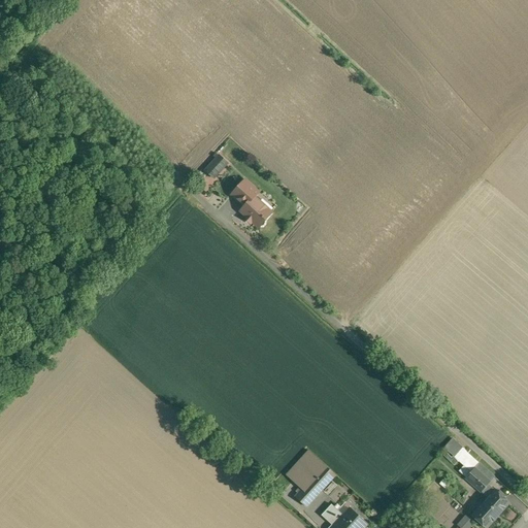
[(219,155),(205,170),(215,178),(228,163),(219,155)]
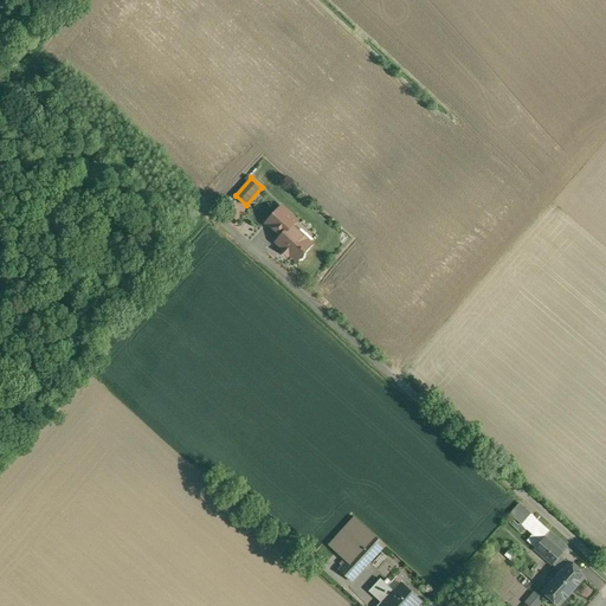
[(266,224),(282,237),(291,226),(292,226),(297,221),(282,207),(266,224)]
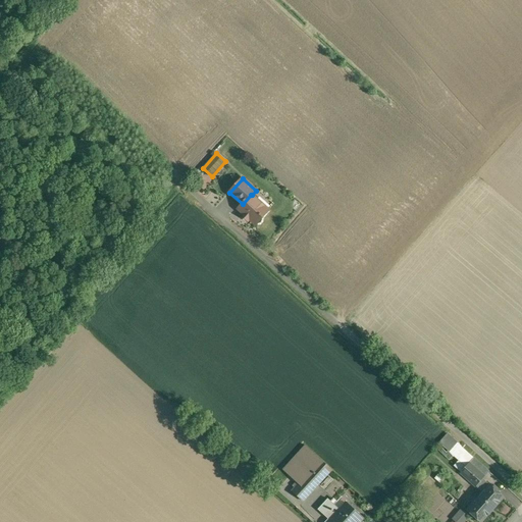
[(245,214),(243,216),(248,220),(250,218),(257,224),(258,223),(260,223),(262,221),(262,218),(269,211),(252,195),(251,195),(243,204),(239,208),(245,214)]
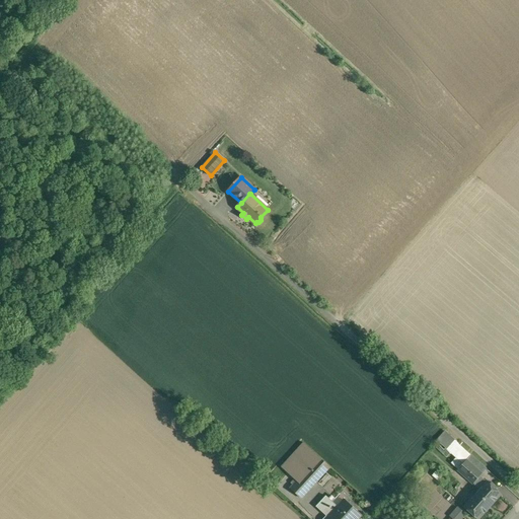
[(445,434),(437,447),(444,456),(451,452),(463,462),(468,455),(445,434)]
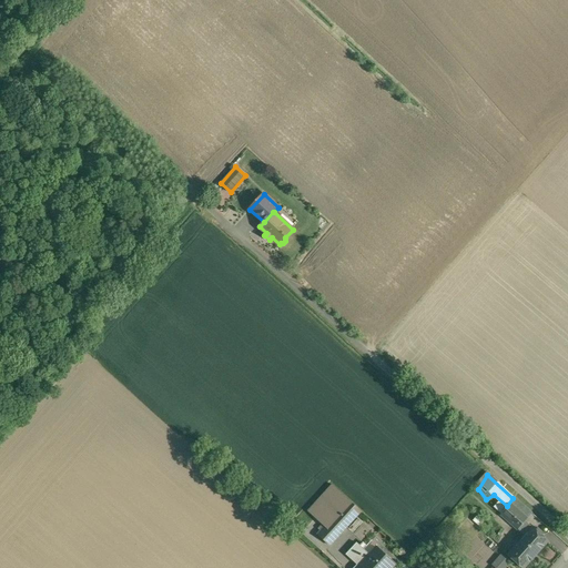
[(361,511),(332,485),(308,510),(326,527),(318,535),(330,545),(361,511)]
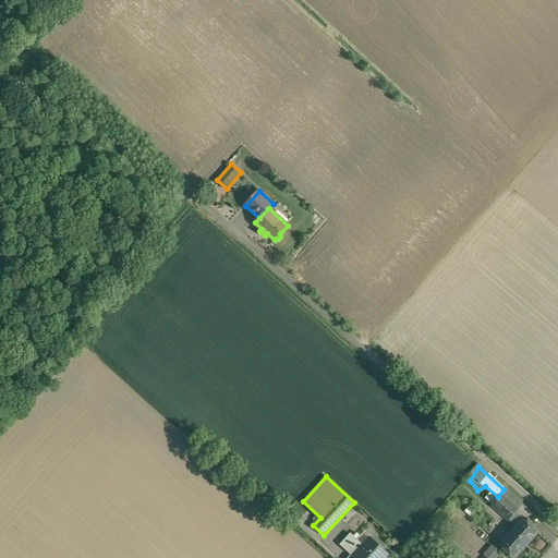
[(522,505),(506,490),(502,495),(519,510),(522,505)]
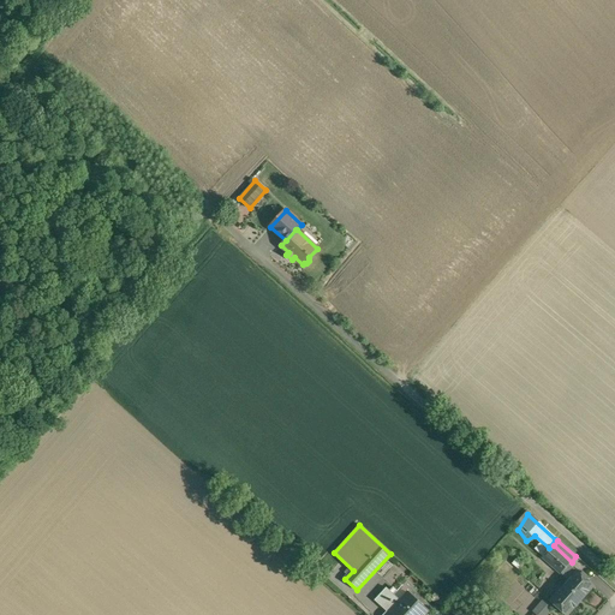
[(572,562),(554,545),(543,557),(561,573),(568,565),(572,562)]
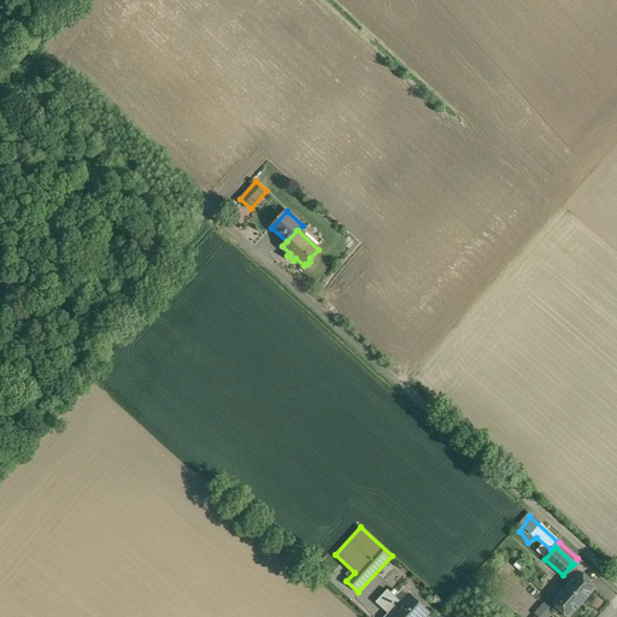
[(583,573),(581,576),(570,566),(563,575),(571,583),(554,604),(569,616),(595,588),(589,583),(592,581),(583,573)]
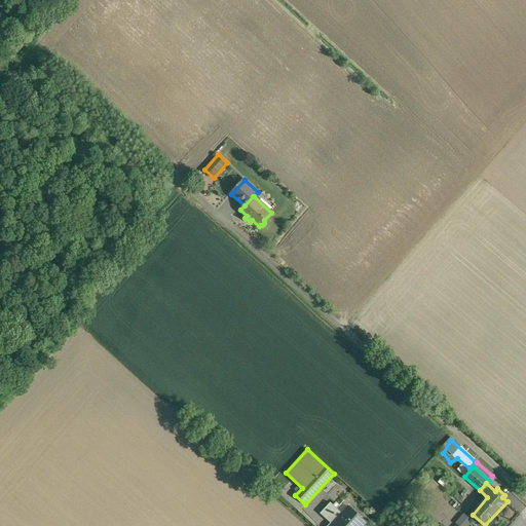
[(331,502),(321,514),(331,522),(327,525),(362,525),(366,523),(348,506),(342,514),(331,502)]
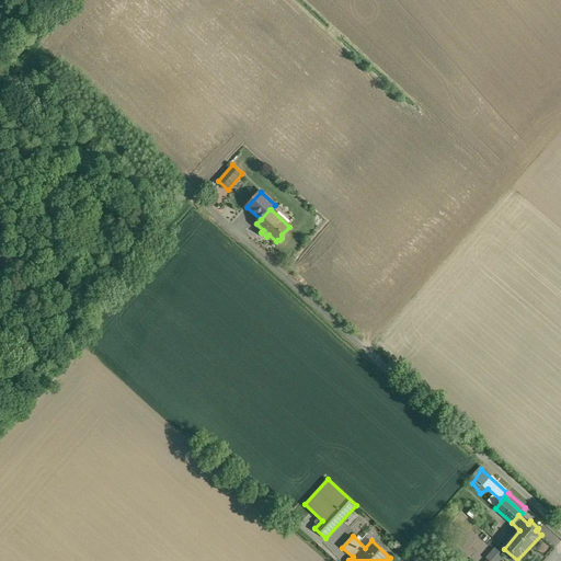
All buildings are outlined.
